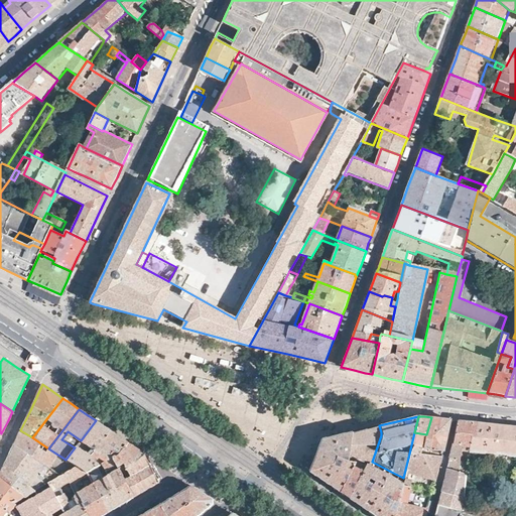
[(426,434),(414,432),(409,454),(426,455),(427,448),(442,449),(448,419),(439,418),(431,417),(426,434)]
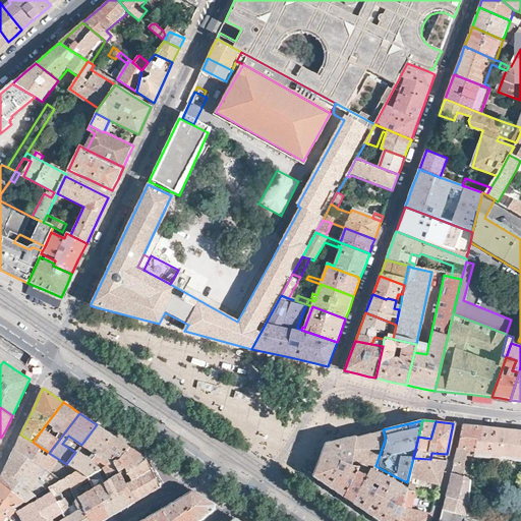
[(76,469),(81,473),(112,435),(104,429),(97,424),(81,445),(75,452),(66,464),(76,469)]
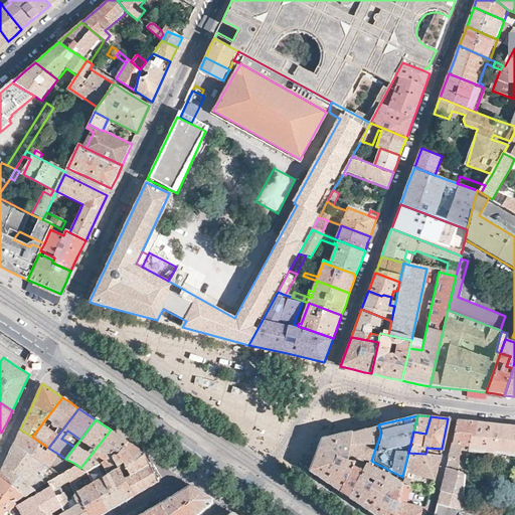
[(448,457),(458,460),(461,449),(482,452),(482,451),(504,453),(505,454),(514,455),(514,425),(507,424),(470,420),(455,419),(451,443),(448,457)]
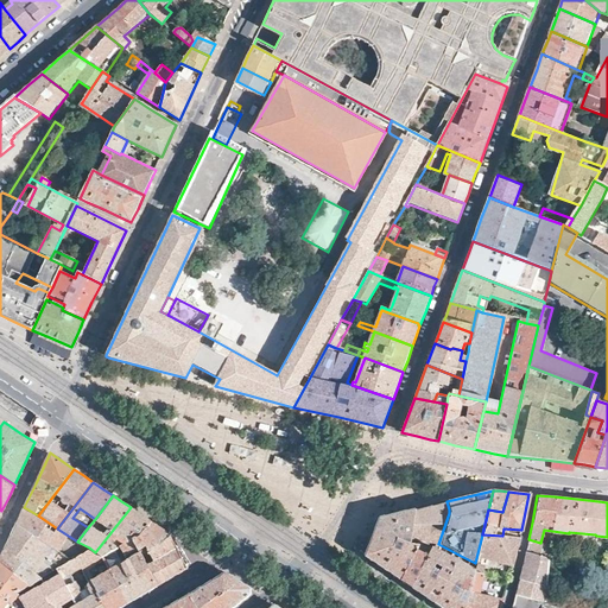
[(435,542),(432,549),(436,550),(438,544),(449,513),(449,512),(449,511),(449,510),(447,501),(432,505),(413,510),(410,539),(412,540),(413,538),(435,542)]
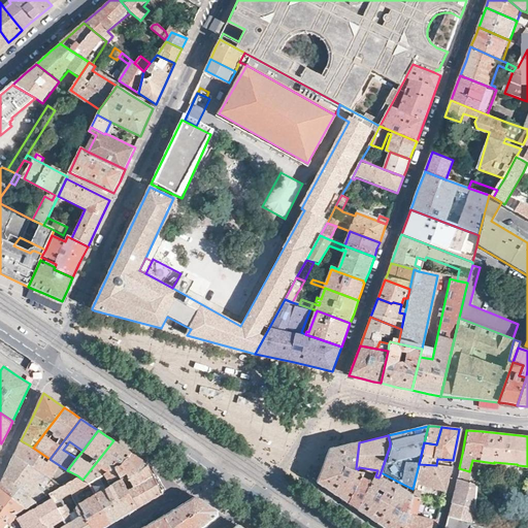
[(65,484),(77,475),(67,470),(50,459),(33,448),(21,440),(19,446),(14,455),(63,485),(65,484)]
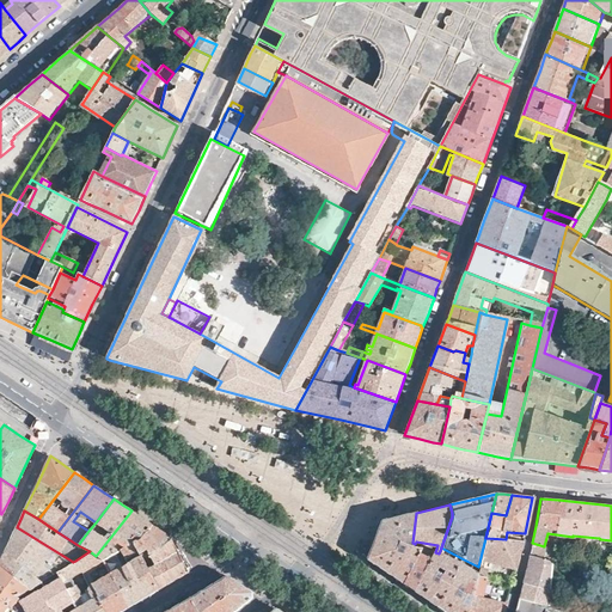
[(132,545),(133,544),(153,526),(142,518),(132,510),(96,556),(102,561),(116,554),(122,550),(124,549),(123,545),(127,540),(132,545)]
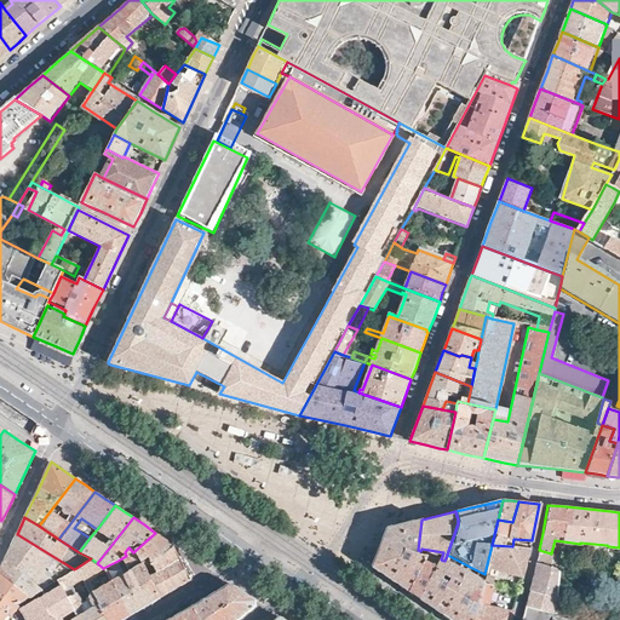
[(380,540),(418,554),(418,550),(422,520),(406,523),(385,528),(380,540)]
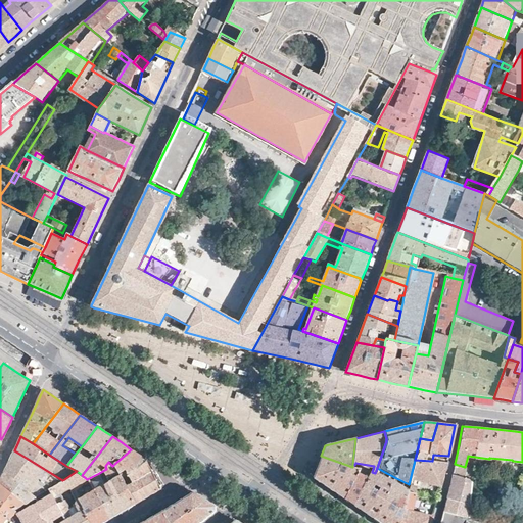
[(120,475),(146,461),(146,460),(145,459),(144,458),(139,455),(131,449),(113,465),(120,475)]
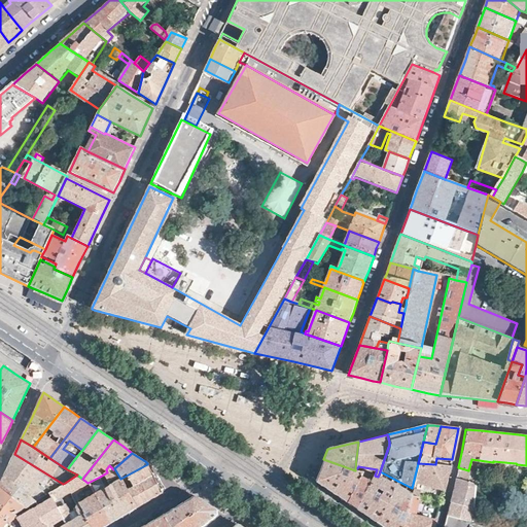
[(63,484),(14,454),(10,462),(3,476),(34,500),(47,493),(63,484)]
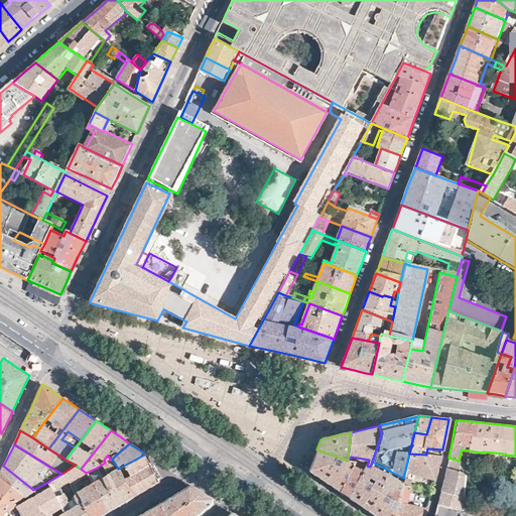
[(321,480),(339,491),(353,467),(355,463),(348,461),(316,449),(309,470),(310,472),(321,480)]
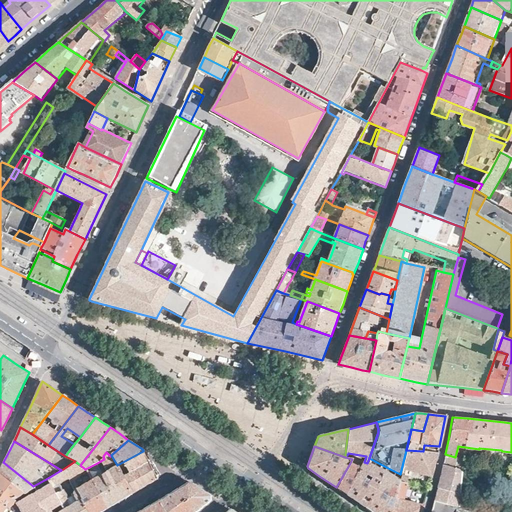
[(406,450),(400,474),(399,480),(398,481),(407,484),(409,475),(407,475),(408,470),(431,476),(432,471),(437,452),(423,451),(406,450)]
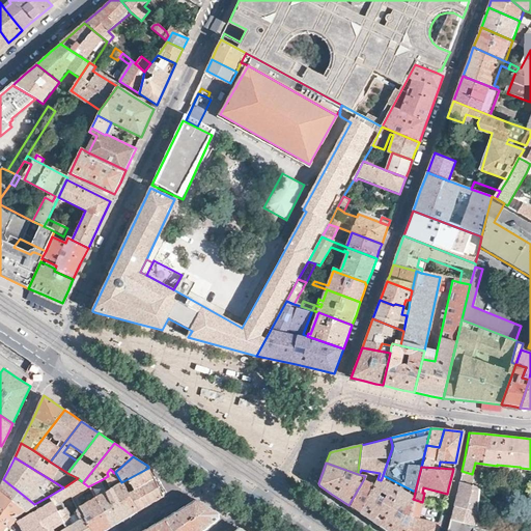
[(121,482),(136,511),(163,496),(156,481),(148,468),(121,482)]
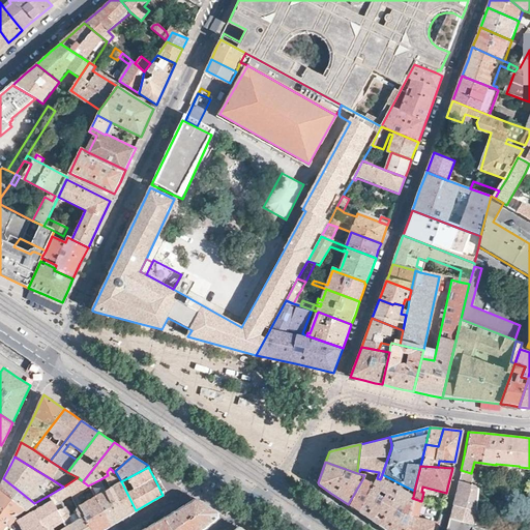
[(458,480),(479,487),(480,475),(475,474),(471,473),(461,470),(460,473),(458,480)]
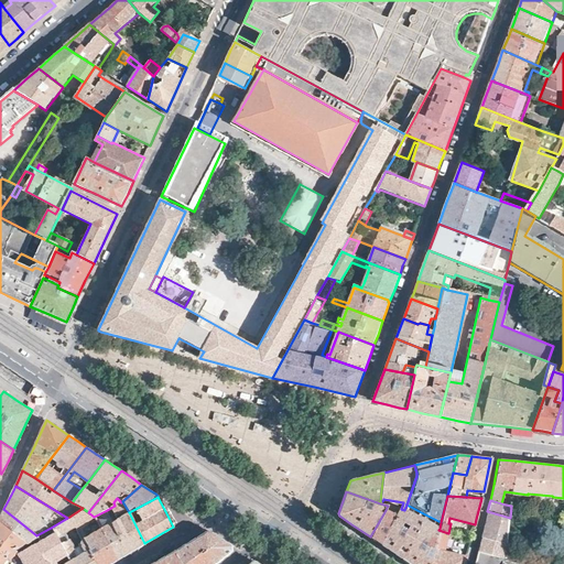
[(129,553),(144,543),(129,512),(122,501),(121,502),(115,506),(112,507),(117,514),(123,511),(125,514),(100,529),(118,560),(129,553)]
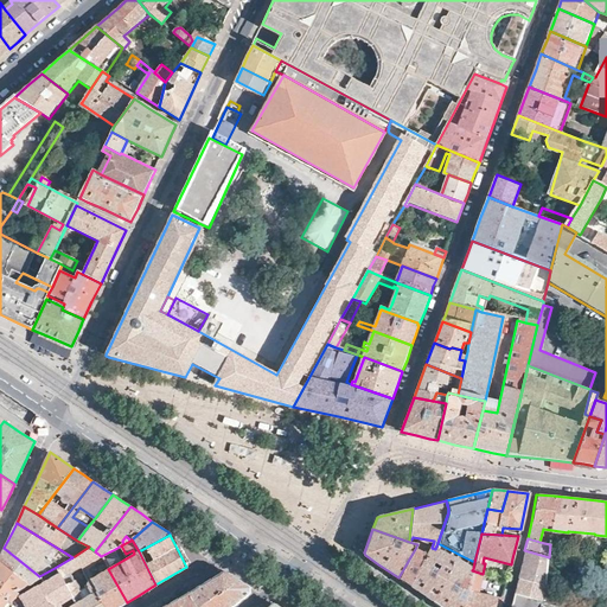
[(404,581),(410,586),(429,547),(423,545),(422,548),(422,549),(422,550),(422,551),(422,553),(415,549),(398,577),(404,581)]
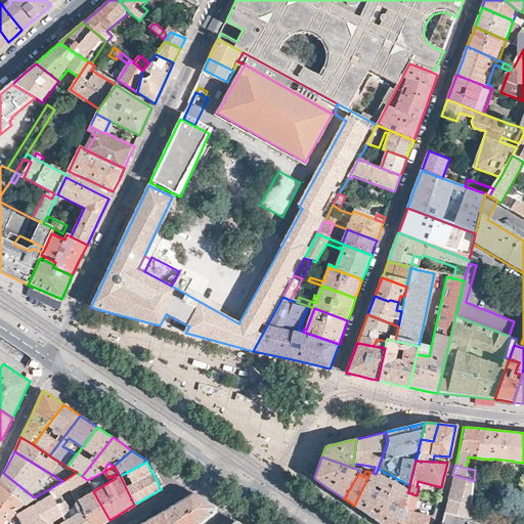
[(101,523),(110,520),(93,491),(92,488),(90,485),(88,487),(91,493),(82,497),(81,495),(84,494),(82,490),(80,491),(77,485),(87,480),(82,476),(77,472),(64,480),(78,503),(80,503),(85,510),(84,511),(91,523),(101,523)]
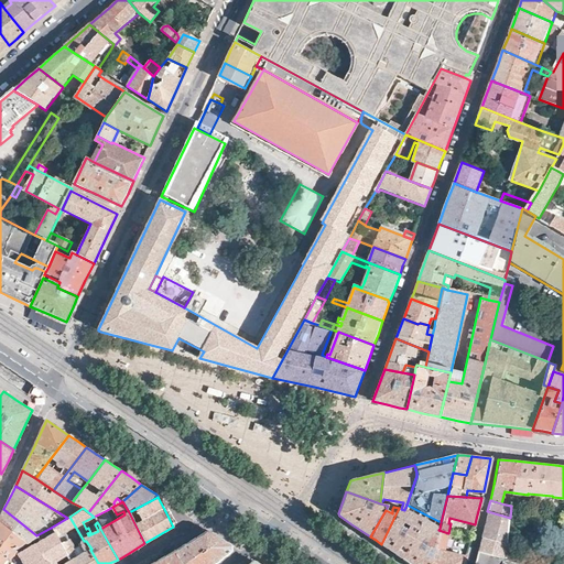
[(402,557),(422,519),(404,510),(401,509),(399,508),(381,544),(391,551),(402,557)]
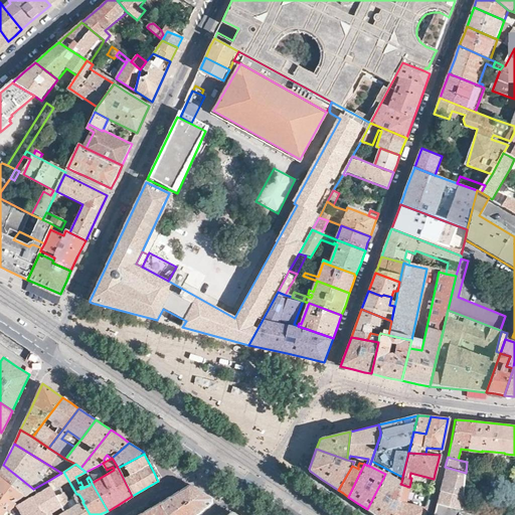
[(33,489),(3,465),(0,472),(0,471),(0,476),(22,496),(33,489)]
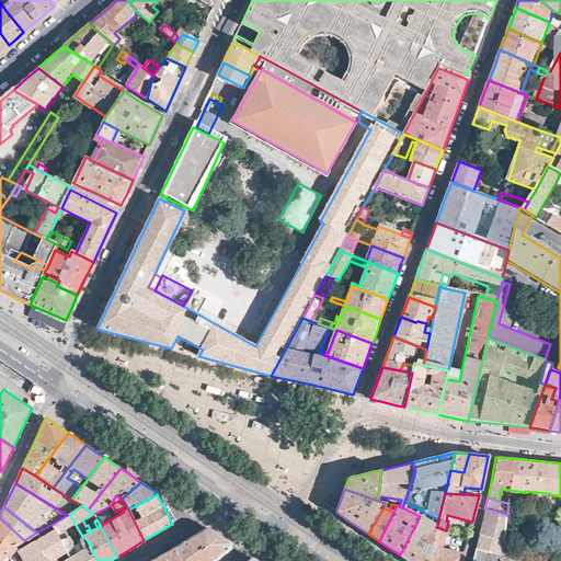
[(96,519),(99,523),(110,515),(106,507),(93,514),(96,519)]
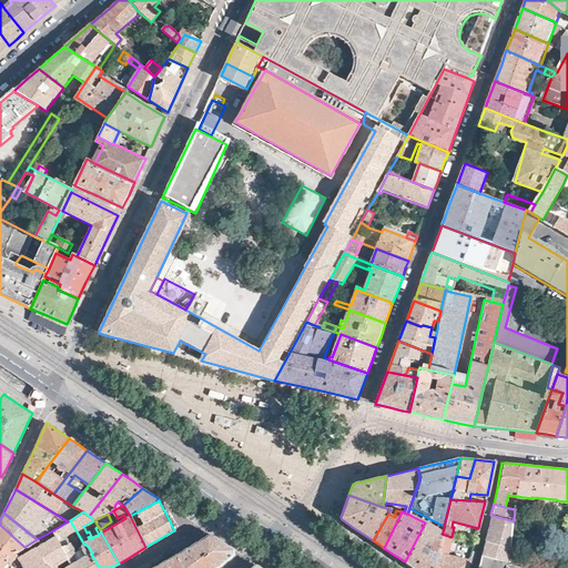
[(514,521),(490,515),(489,519),(487,528),(511,534),(514,521)]
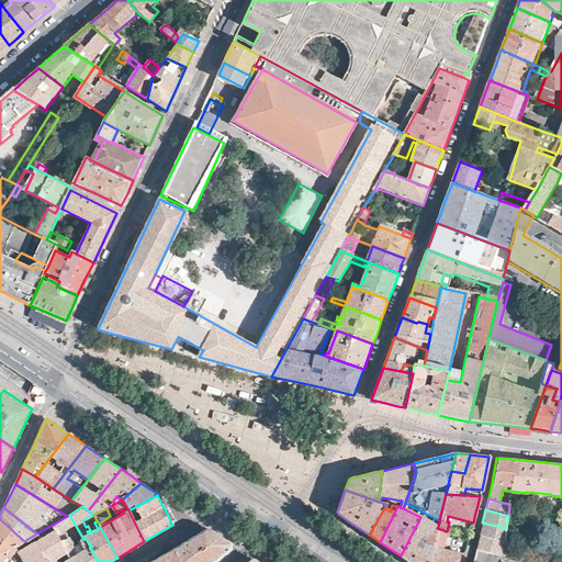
[(98,561),(90,548),(91,547),(86,539),(83,539),(69,515),(67,516),(51,526),(53,530),(56,535),(71,526),(83,548),(75,552),(69,544),(64,548),(71,561),(98,561)]
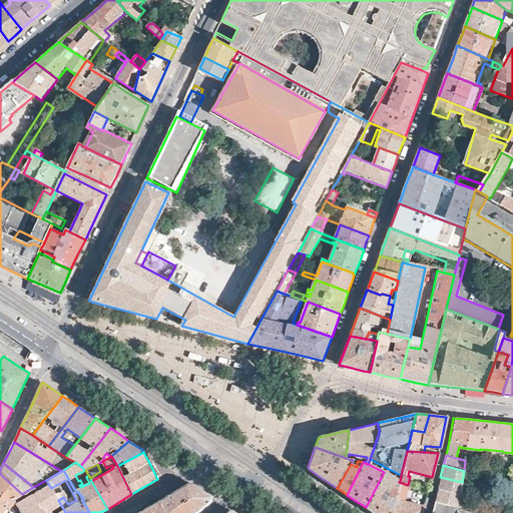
[(400,481),(385,472),(384,472),(366,507),(374,512),(390,512),(392,511),(392,510),(393,509),(393,508),(399,482),(400,481)]
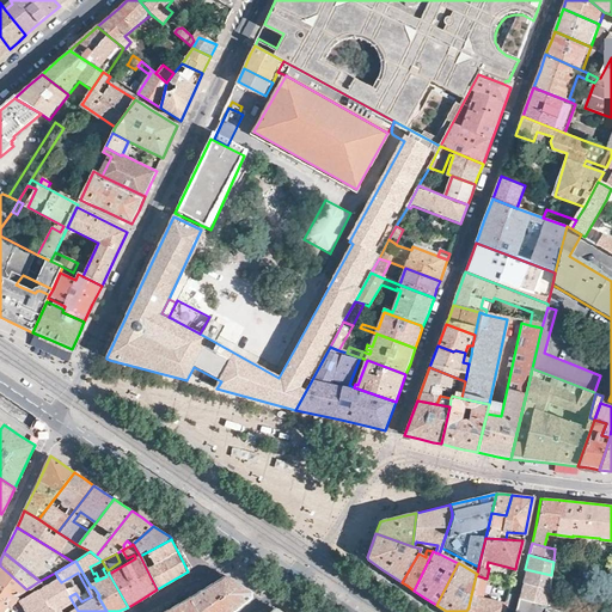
[(16,611),(23,607),(16,595),(23,591),(26,589),(0,565),(0,611),(16,611)]
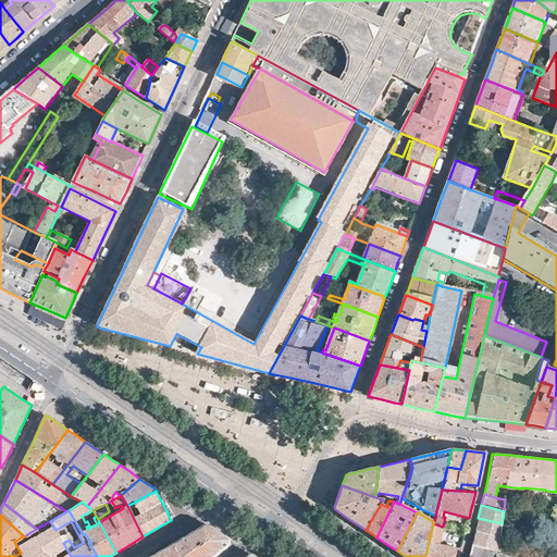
[(502,523),(478,518),(478,519),(474,530),(500,536),(502,523)]
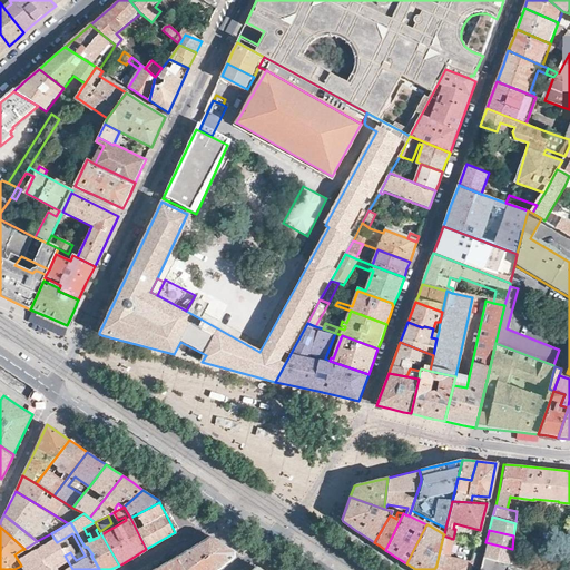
[(453,539),(443,536),(436,564),(436,566),(435,567),(435,568),(433,569),(468,569),(471,561),(454,557),(458,542),(469,544),(469,542),(453,539)]
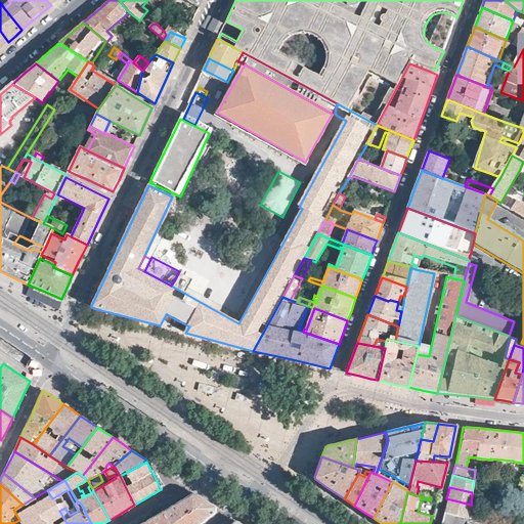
[(33,505),(43,523),(67,523),(59,511),(52,498),(49,494),(37,503),(33,505)]
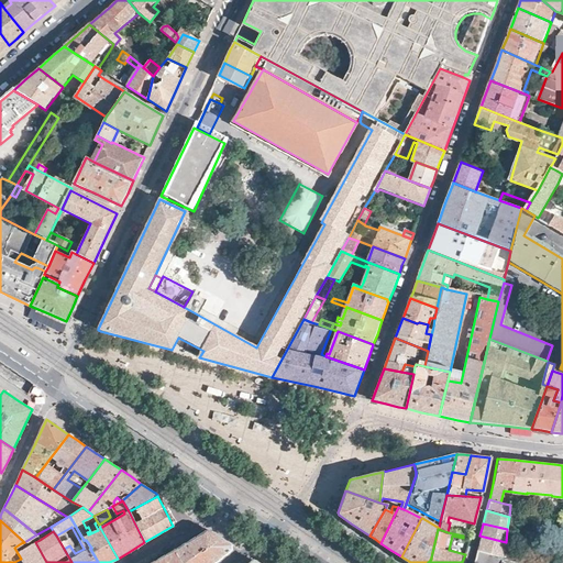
[(175,550),(184,562),(220,537),(216,534),(211,531),(207,531),(191,540),(175,550)]
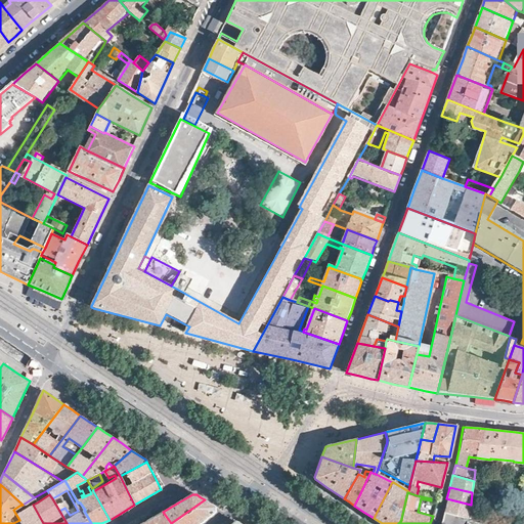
[(443,511),(469,518),(471,505),(446,498),(445,503),(443,511)]
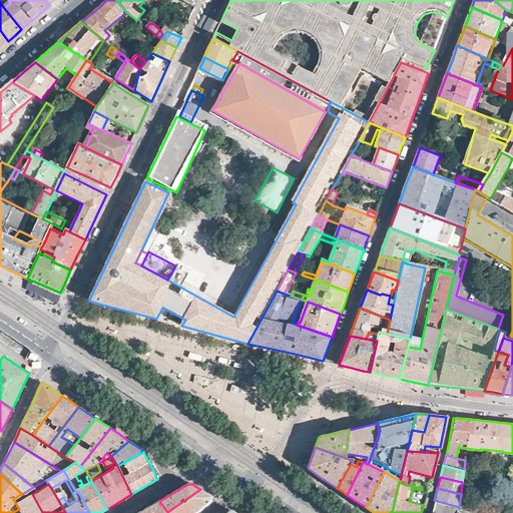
[(200,489),(167,512),(195,512),(210,502),(210,496),(205,493),(200,489)]
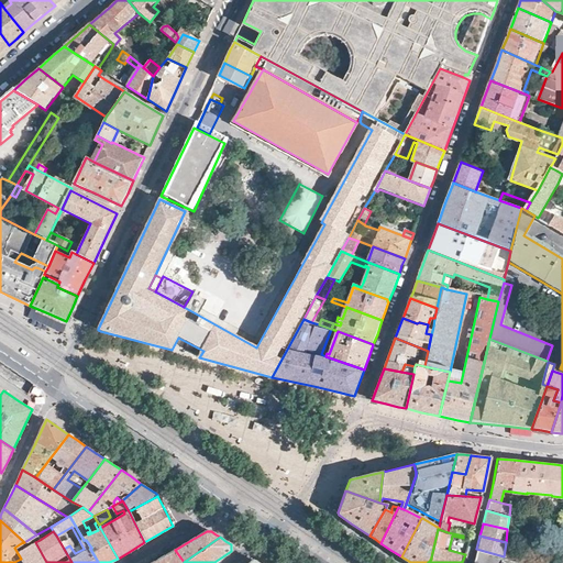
[(23,562),(46,562),(35,542),(24,549),(21,543),(14,548),(21,559),(23,562)]
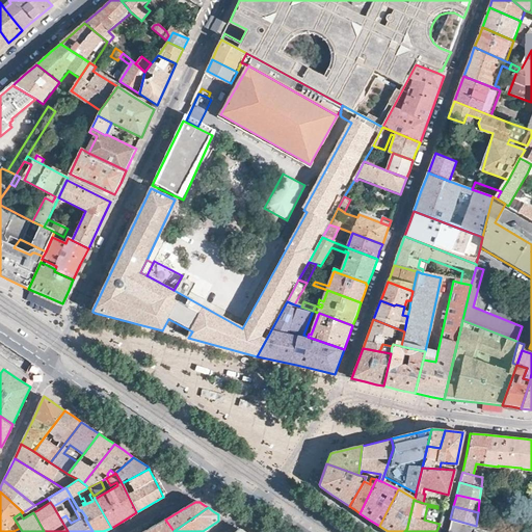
[(496,531),(476,526),(450,519),(447,531),(496,531)]
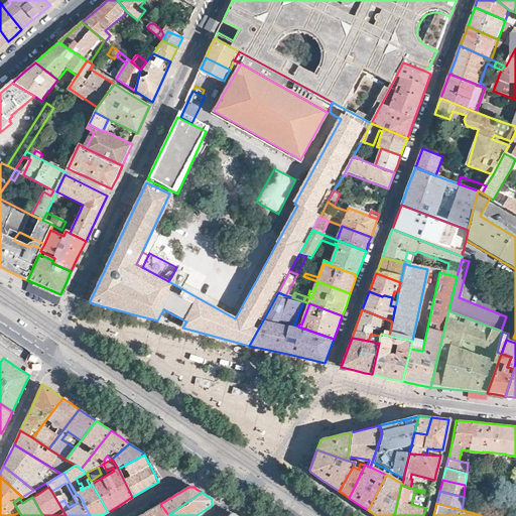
[(139,515),(167,515),(168,515),(160,504),(147,511),(139,515)]
